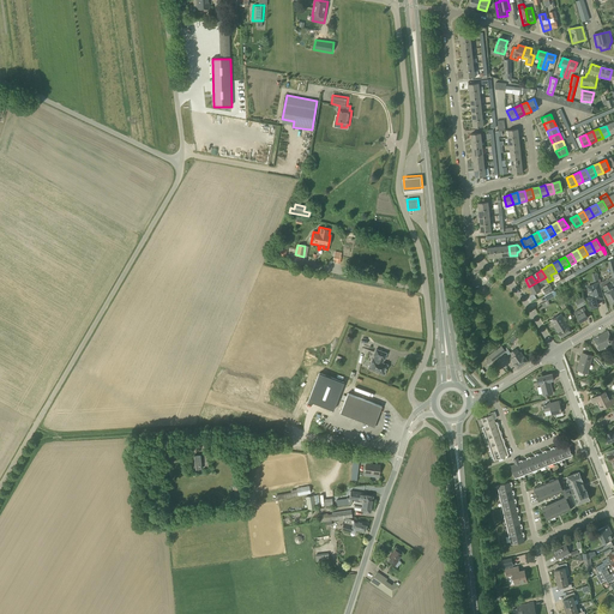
[(548,282),(546,277),(529,287),(534,294),(541,290),(537,286),(542,283),(543,284),(547,282),(548,282)]
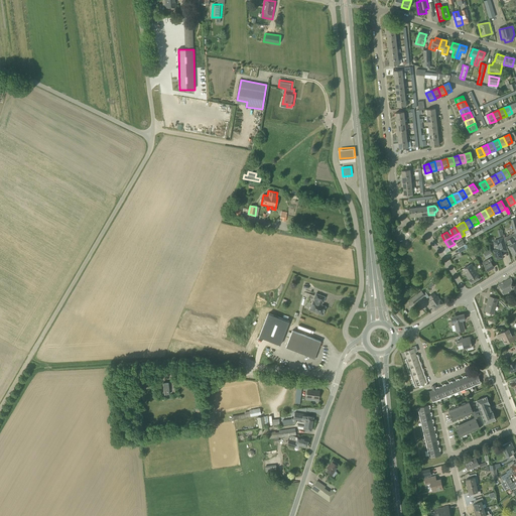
[(515,251),(512,246),(513,245),(510,240),(511,240),(509,236),(504,238),(505,242),(507,241),(509,245),(508,246),(513,256),(514,255),(515,256),(515,255),(515,251)]
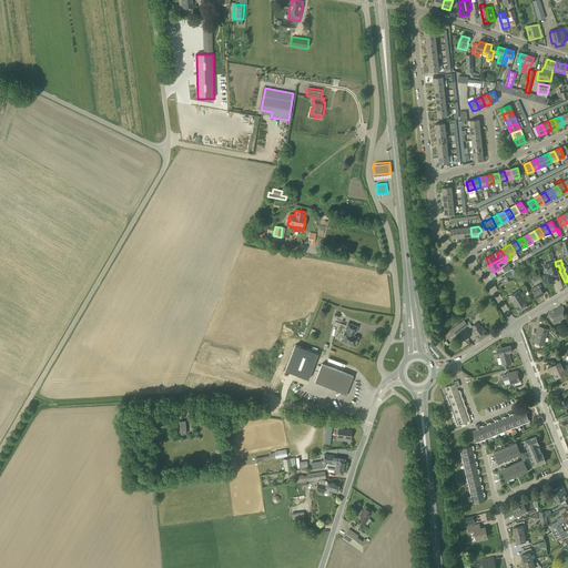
[(546,285),(553,283),(550,276),(558,275),(554,262),(550,263),(550,264),(544,265),(545,267),(547,274),(544,275),(546,285)]
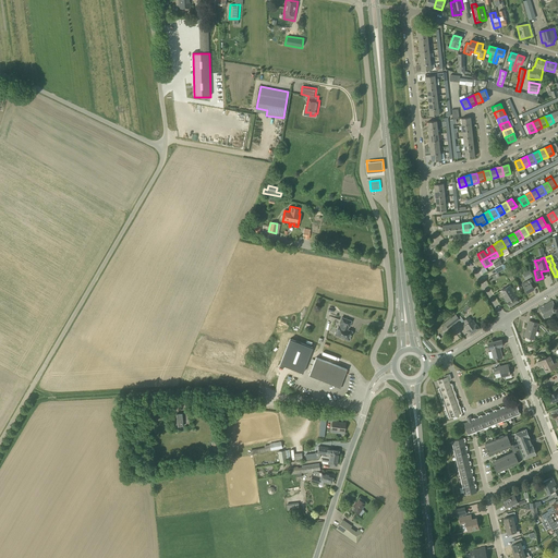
[(528,293),(534,289),(531,282),(532,282),(531,279),(522,284),(524,288),(523,288),(528,293)]
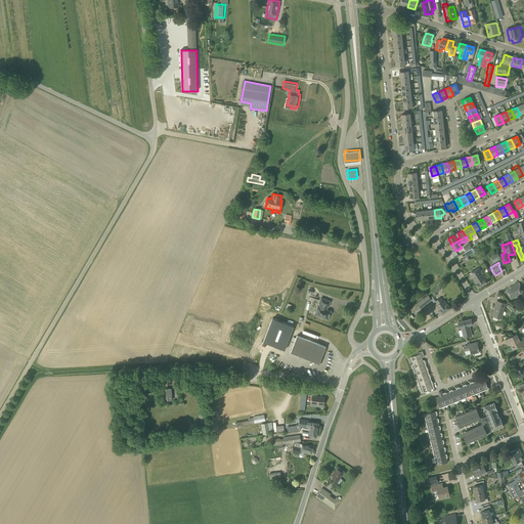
[(485,278),(479,268),(470,273),(476,285),(478,289),(488,282),(485,278)]
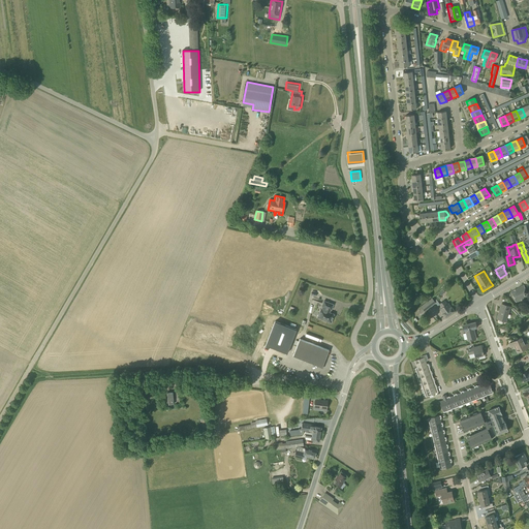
[(523,300),(523,299),(528,296),(524,285),(510,292),(516,302),(521,300),(522,301),(523,300)]
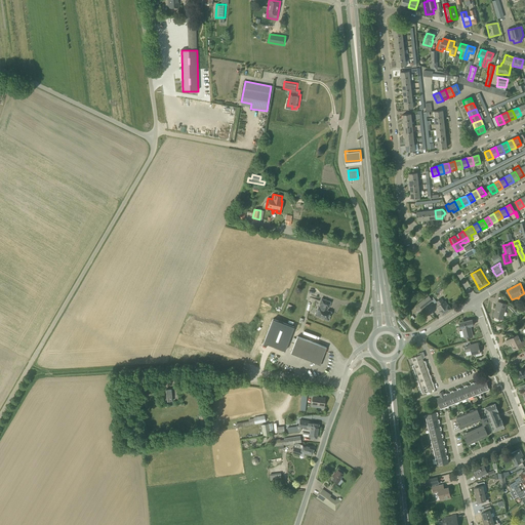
[(444,301),(441,298),(437,303),(439,306),(437,307),(440,311),(442,315),(451,309),(448,305),(448,306),(445,301),(444,301)]
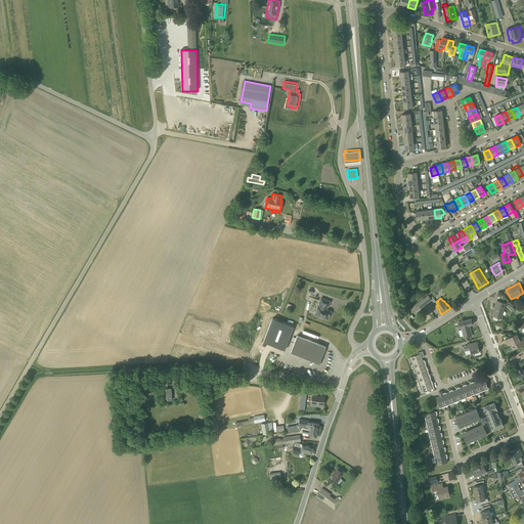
[(328,307),(330,302),(321,299),(314,315),(320,317),(319,317),(322,318),(328,320),(331,312),(326,310),(328,307)]
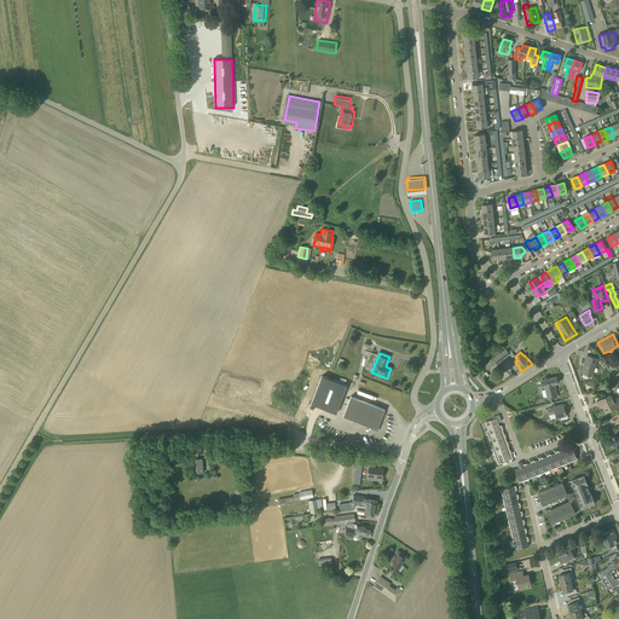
[(593,376),(597,359),(586,356),(584,364),(585,365),(583,374),(584,374),(584,377),(588,379),(588,375),(593,376)]
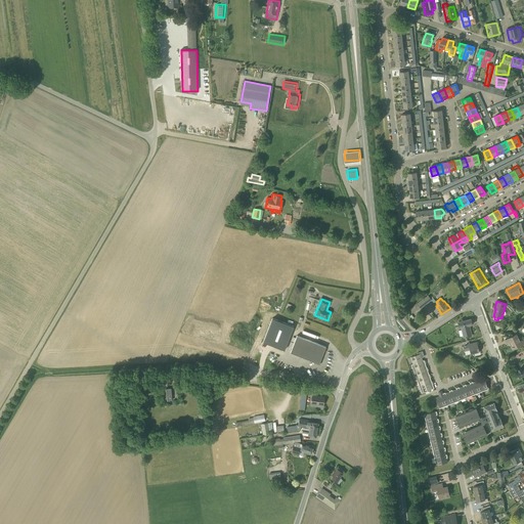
[(517,315),(519,313),(517,311),(518,310),(511,303),(507,307),(515,313),(517,315)]
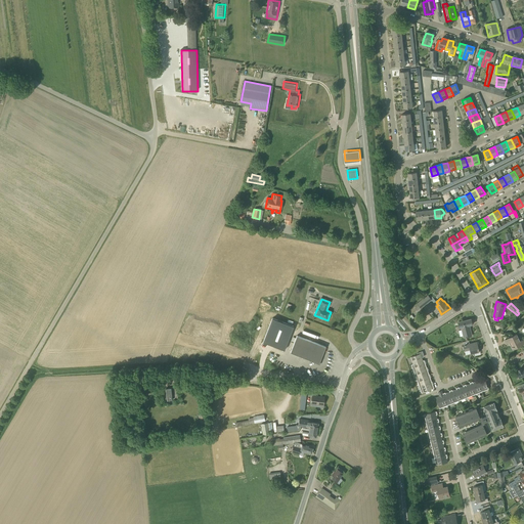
[(293,326),(272,318),(263,342),(285,350),(293,326)]
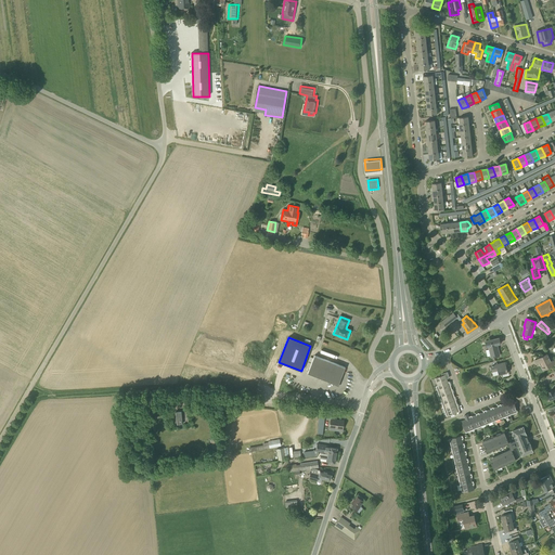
[(500,356),(497,345),(501,344),(499,338),(486,341),(487,347),(489,347),(491,358),(494,357),(500,356)]
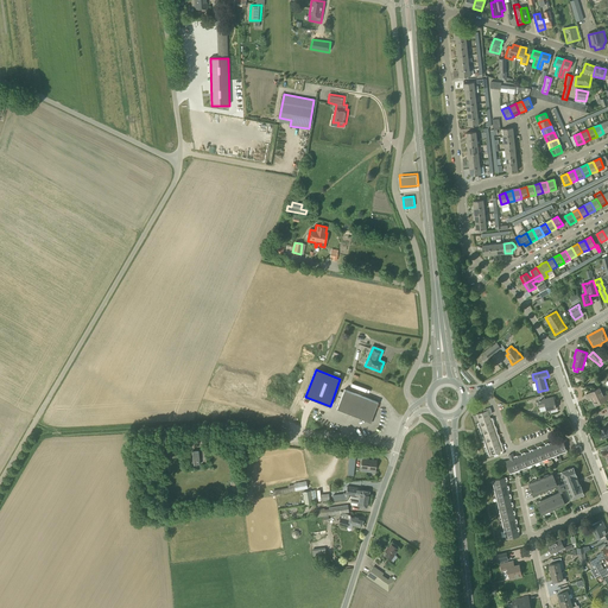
[(607,393),(603,397),(600,388),(584,396),(587,399),(594,397),(596,401),(594,403),(595,406),(607,399),(607,393)]
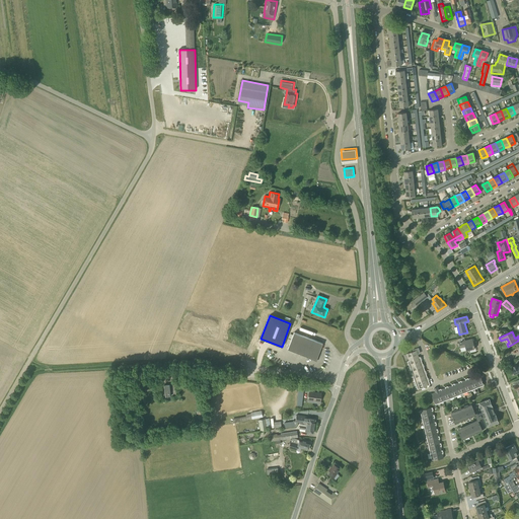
[(316,361),(322,344),(294,332),(287,350),(316,361)]
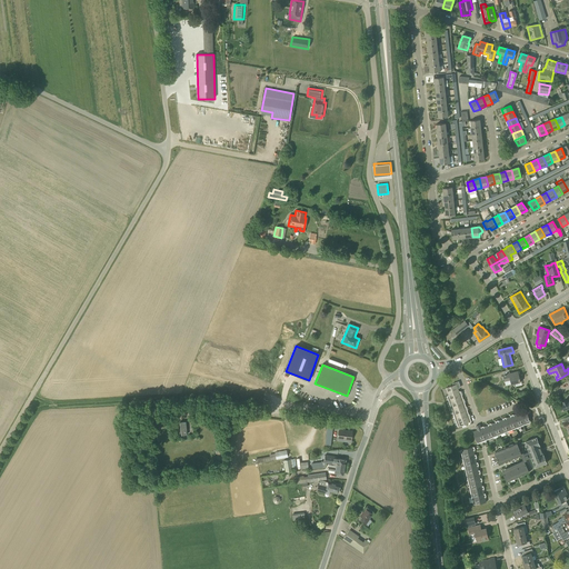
[(510,373),(509,370),(502,371),(503,376),(505,381),(510,380),(511,385),(512,385),(515,385),(515,383),(521,382),(518,371),(510,373)]
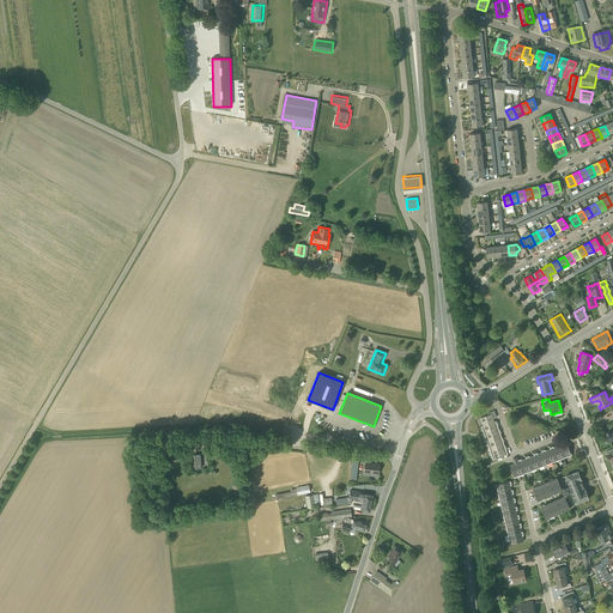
[(495,423),(495,422),(493,418),(492,418),(491,417),(496,416),(495,411),(487,413),(489,416),(480,418),(483,426),(484,426),(495,423)]
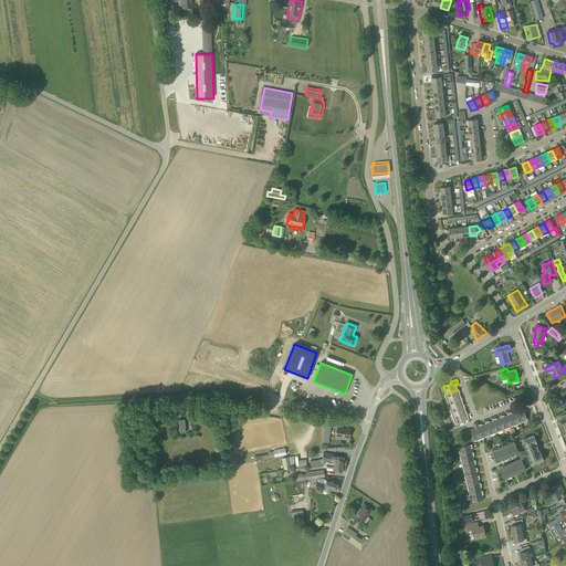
[(447,401),(461,397),(458,389),(457,389),(457,390),(447,394),(446,394),(444,394),(447,401)]
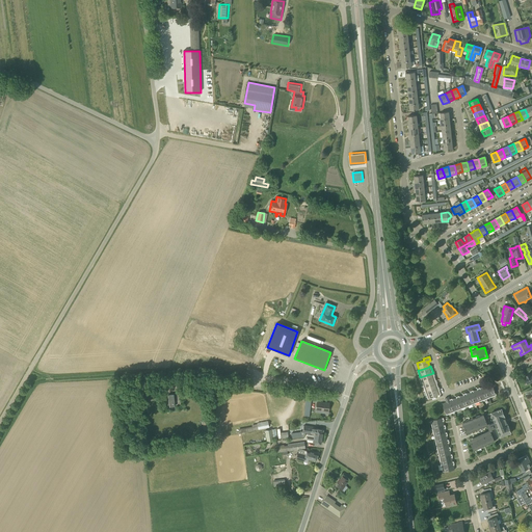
[(423,384),(435,380),(433,373),(420,377),(423,384)]
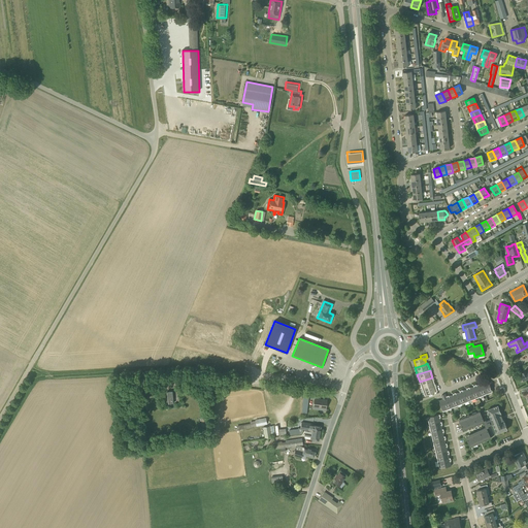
[(422,389),(435,385),(432,377),(420,382),(422,389)]
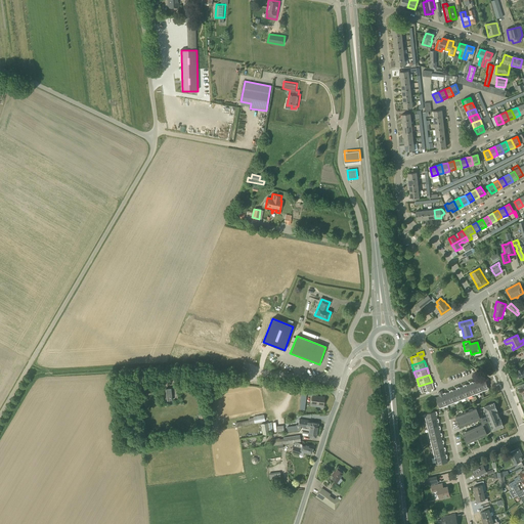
[(477,381),(481,392),(488,389),(484,378),(480,380),(479,379),(477,380),(477,381)]
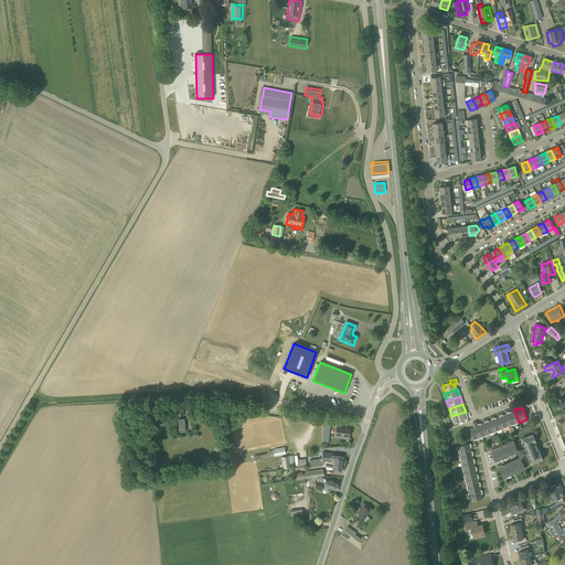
[(511,426),(519,423),(514,411),(510,413),(510,412),(507,413),(507,414),(511,426)]
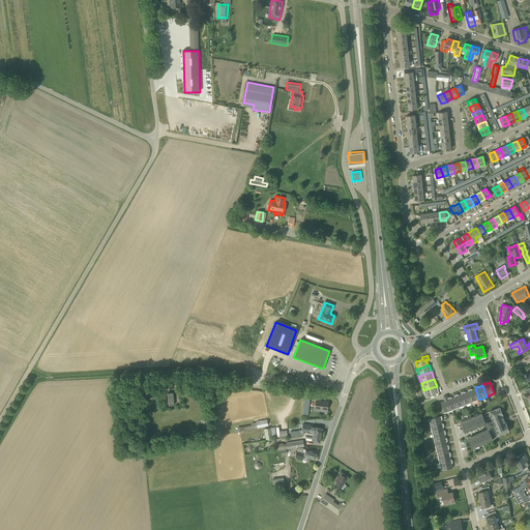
[(437,386),(423,390),(427,398),(439,393),(437,386)]
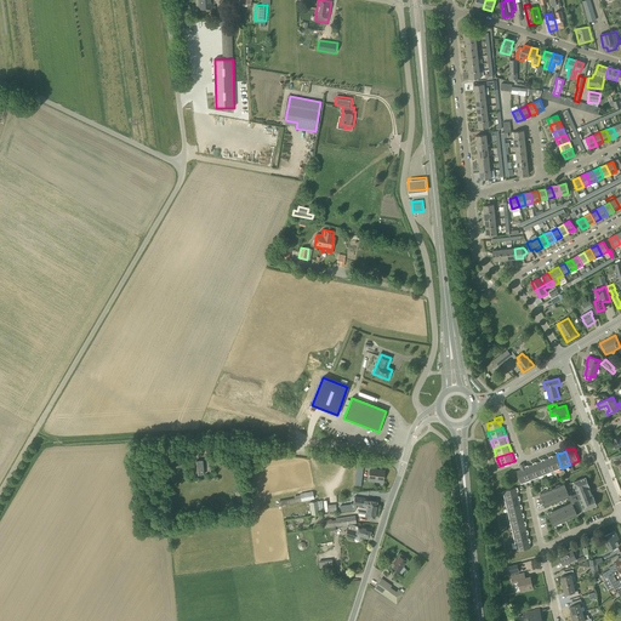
[(554,471),(562,468),(557,455),(552,457),(552,456),(548,457),(550,459),(548,459),(554,471)]
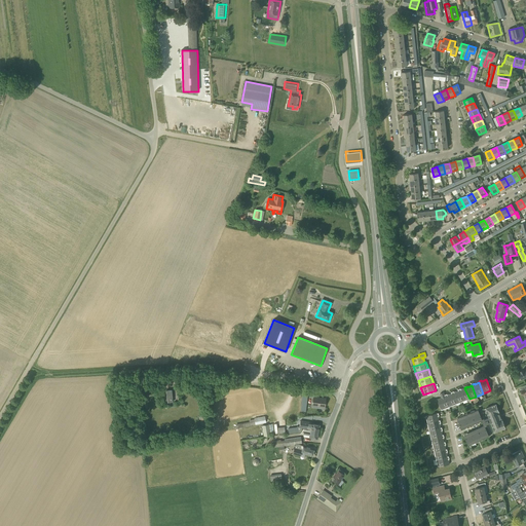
[(462,402),(470,399),(464,388),(461,389),(460,388),(458,389),(458,390),(458,391),(462,402)]
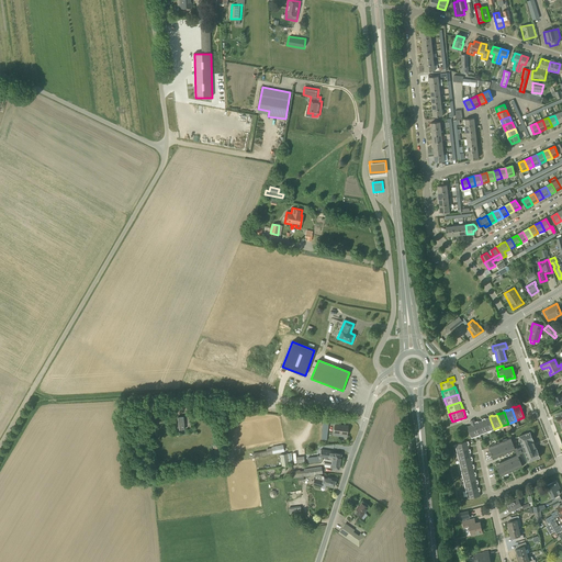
[(486,433),(494,429),(490,418),(485,419),(485,418),(482,419),(482,420),(486,433)]
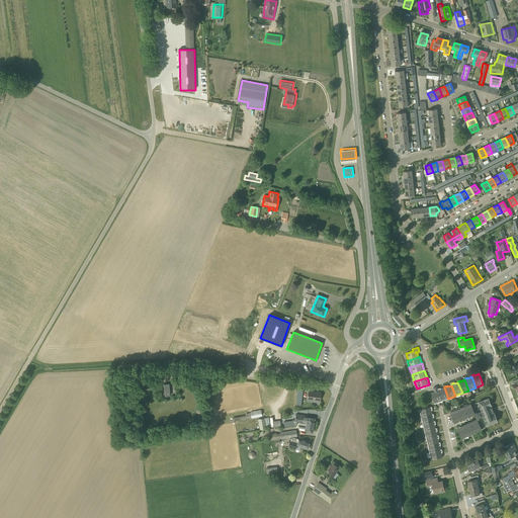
[(435,404),(441,402),(436,386),(433,387),(435,393),(433,394),(433,393),(430,394),(435,404)]
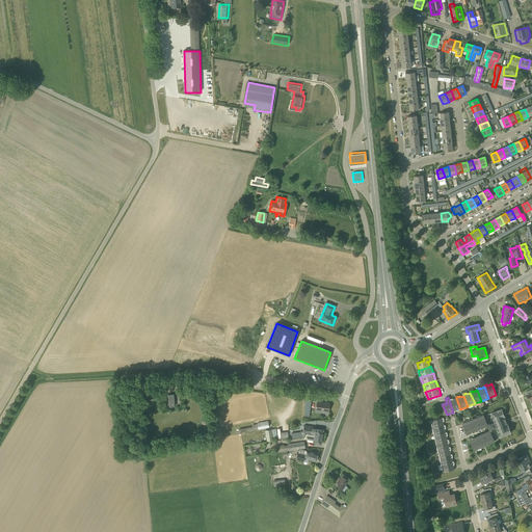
[(460,409),(456,398),(452,400),(452,399),(450,399),(449,397),(448,397),(453,413),(460,409)]
